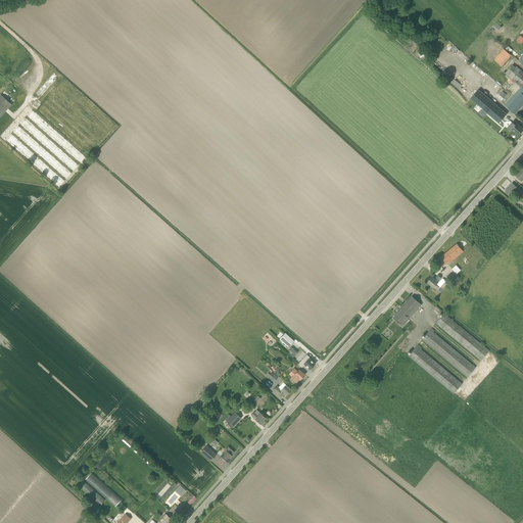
[(494,60),(503,67),(512,56),(504,49),(494,60)]
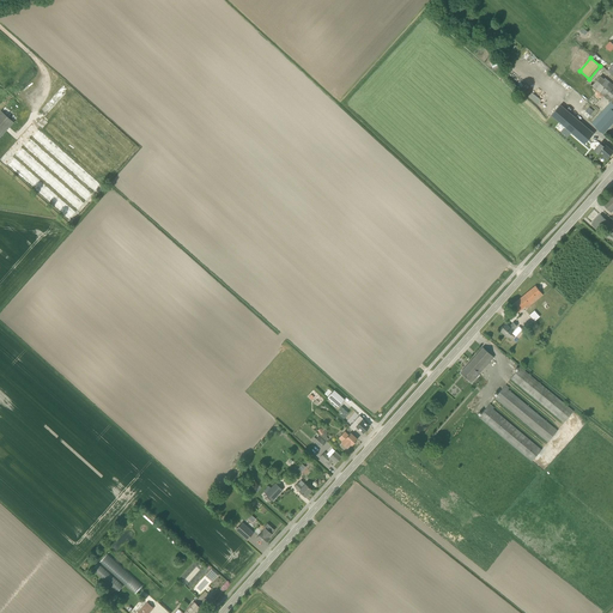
[(612,84),(611,83),(610,84),(601,77),(593,86),(611,102),(612,103),(612,84)]
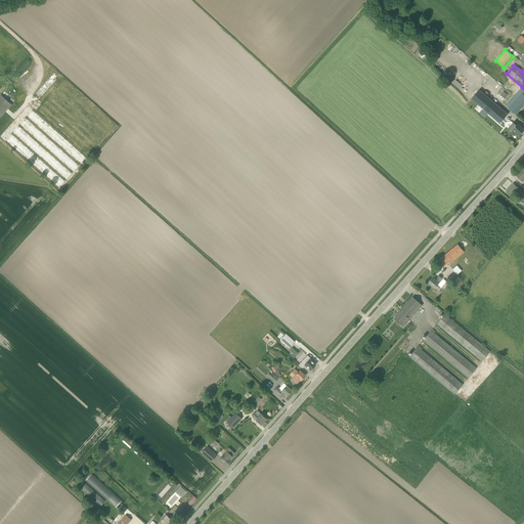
[(40,88),(44,92),(58,77),(53,73),(40,88)]
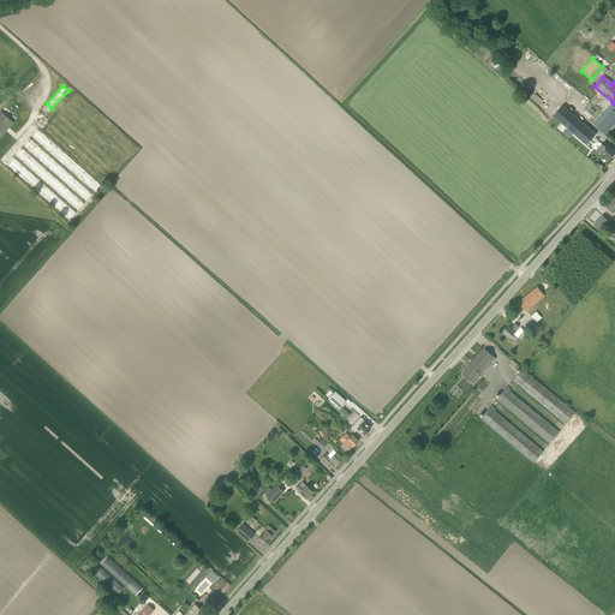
[(533,93),(530,97),(539,105),(543,100),(533,93)]
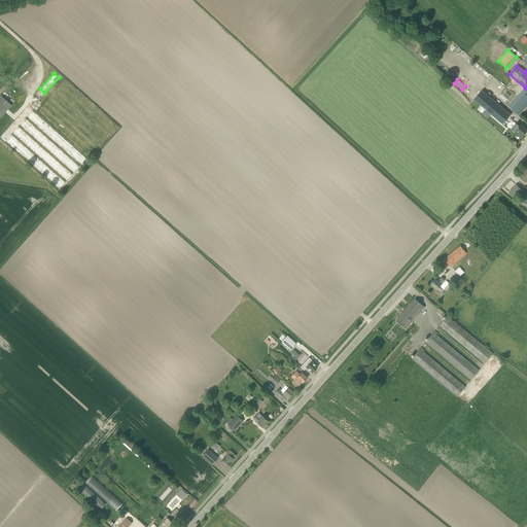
[(526,89),(525,88),(513,102),(508,106),(519,115),(526,105),(526,89)]
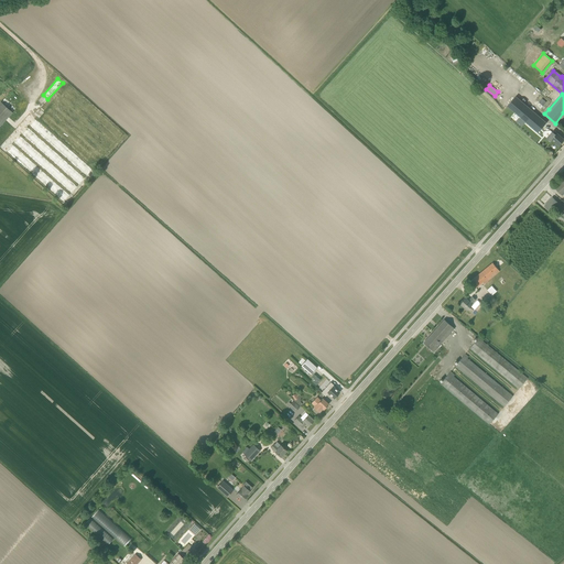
[(508,106),(539,131),(546,122),(534,112),(516,97),(508,106)]
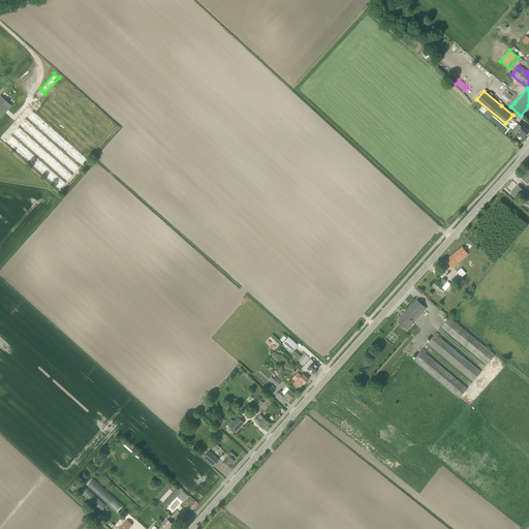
[(0,119),(12,105),(1,96),(0,96),(0,119)]
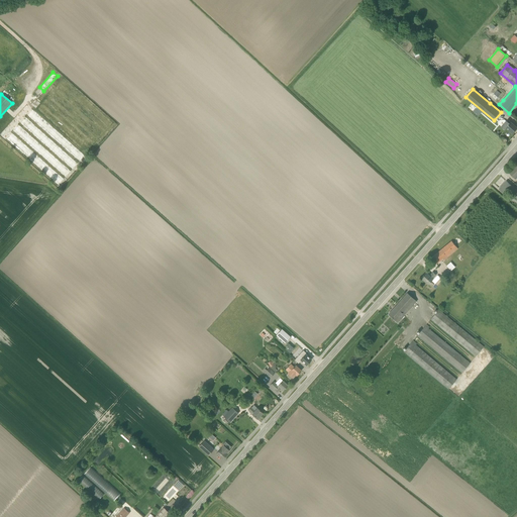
[(33,109),(86,152),(89,149),(36,106),(33,109)]
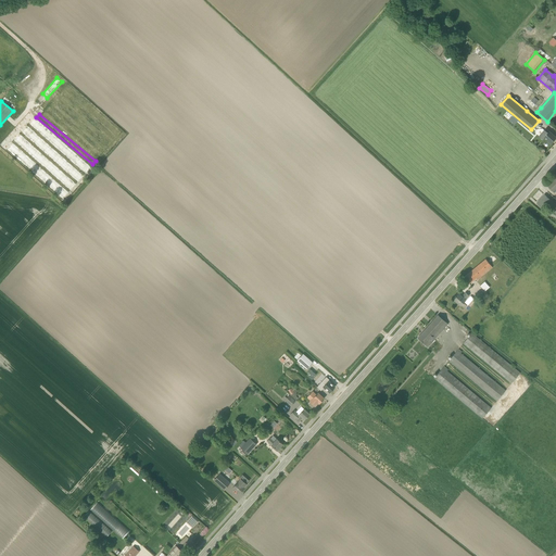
[(514,116),(510,119),(527,134),(530,130),(514,116)]
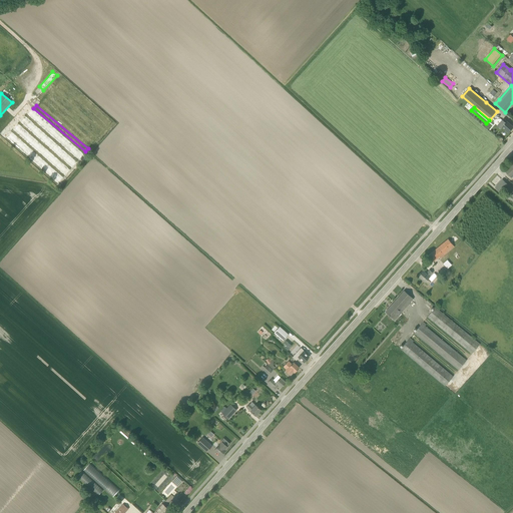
[(32,108),(5,139),(58,183),(77,160),(77,161),(84,153),(32,108)]
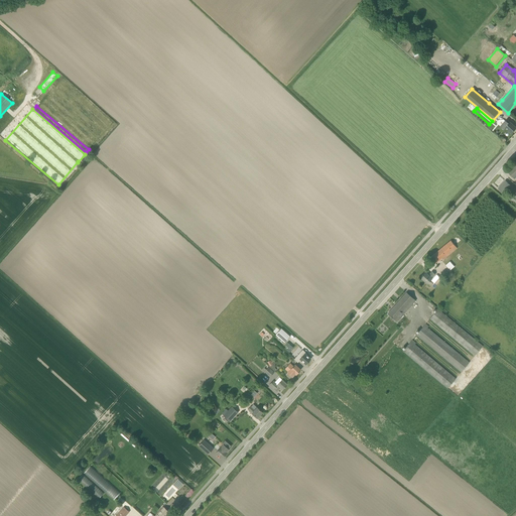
[(515,128),(515,127),(510,122),(507,119),(500,126),(504,129),(506,128),(512,133),(515,128)]
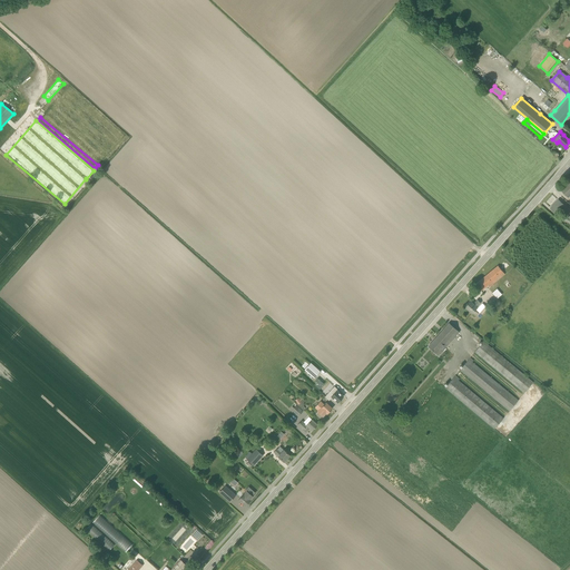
[(569,204),(569,203),(566,206),(564,205),(559,199),(551,208),(557,214),(561,209),(569,217),(569,204)]
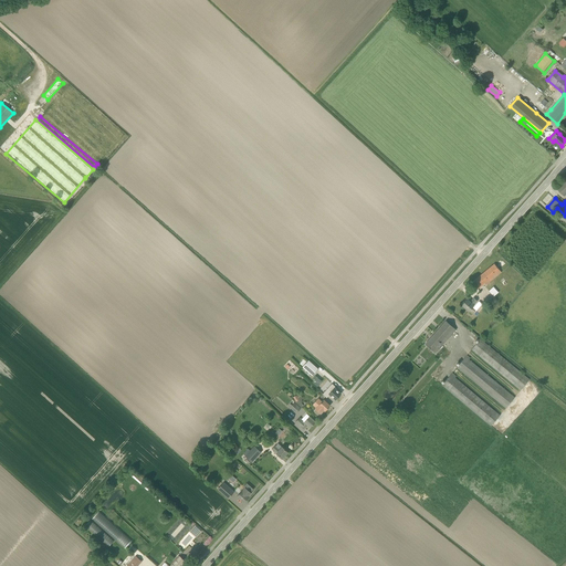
[(502,273),(500,271),(494,264),(472,282),(478,289),(482,285),(484,283),(486,285),(496,276),(502,273)]
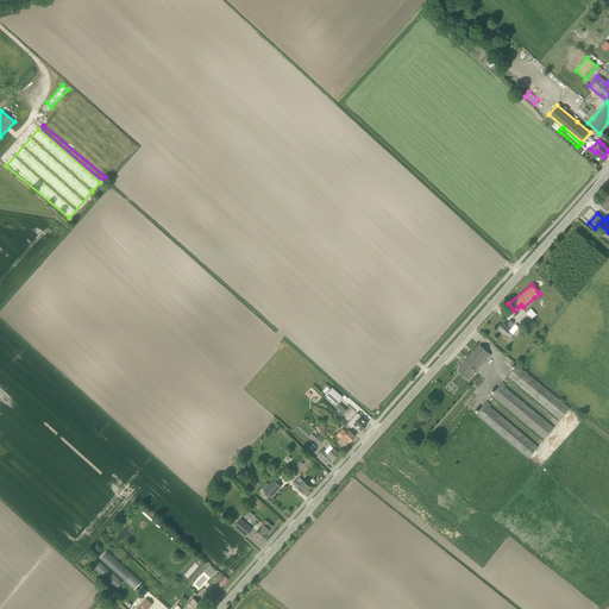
[(531,320),(537,314),(531,308),(526,313),(531,320)]
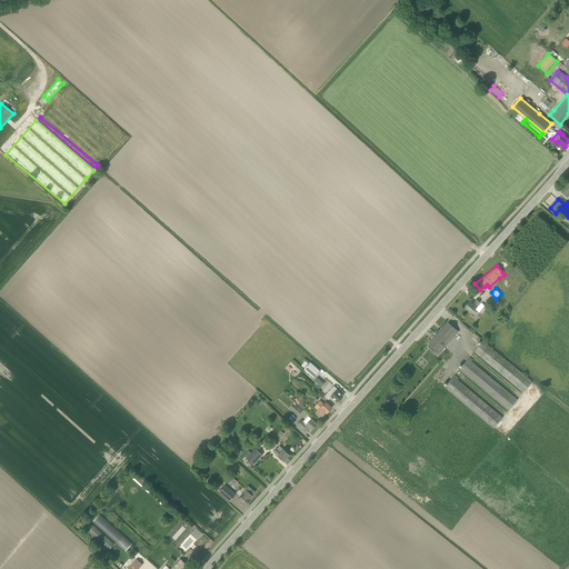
[(476,307),(479,302),(477,299),(472,303),(470,301),(465,307),(475,317),(478,313),(473,310),(477,307),(476,307)]
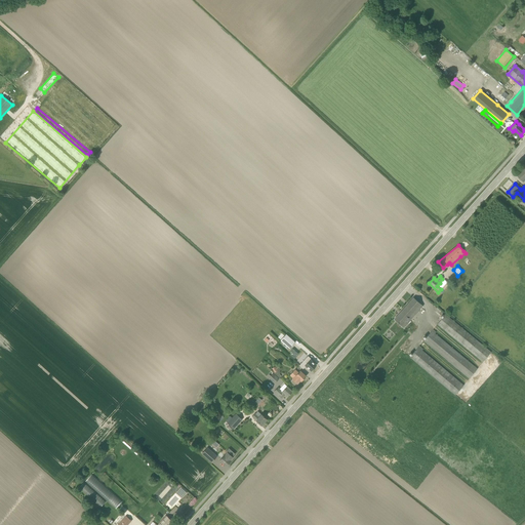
[(403,327),(422,306),(413,297),(395,319),(403,327)]
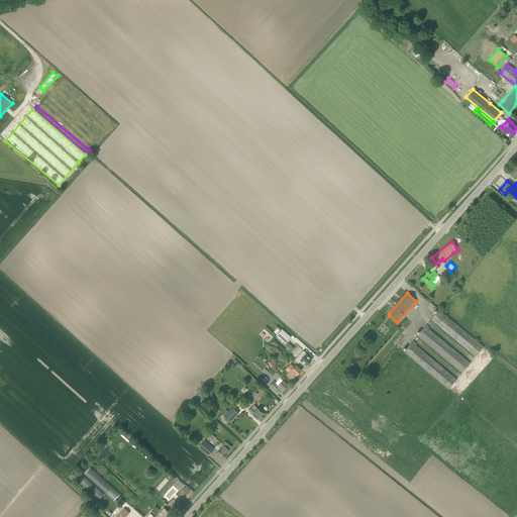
[(484,346),(438,310),(430,319),(476,356),(484,346)]
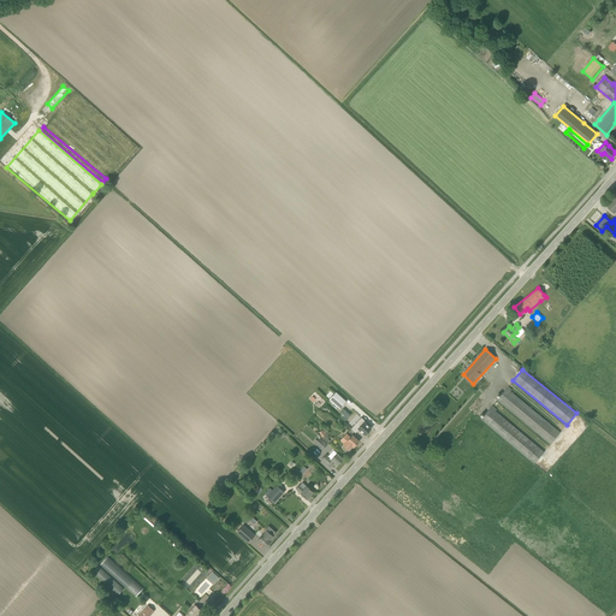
[(510,391),(513,390),(508,386),(497,400),(550,444),(561,433),(510,391)]
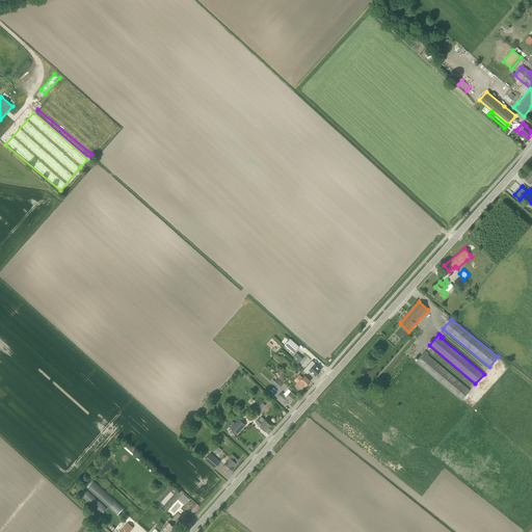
[(298,348),(299,346),(290,339),(285,345),(293,353),(298,348)]
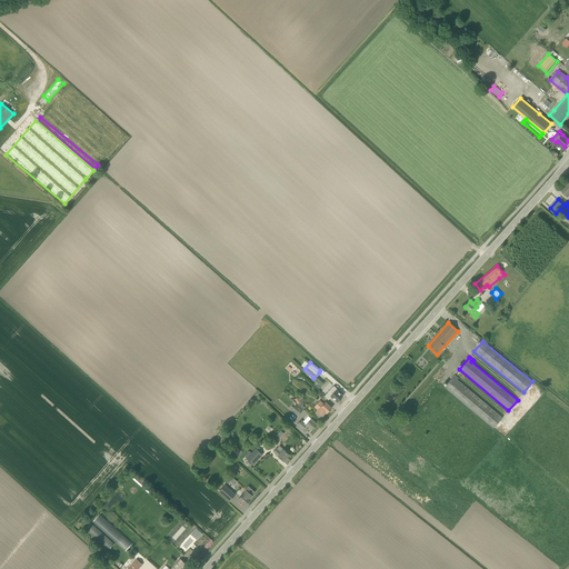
[(455,375),(445,387),(493,428),(502,417),(458,380),(459,379),(455,375)]
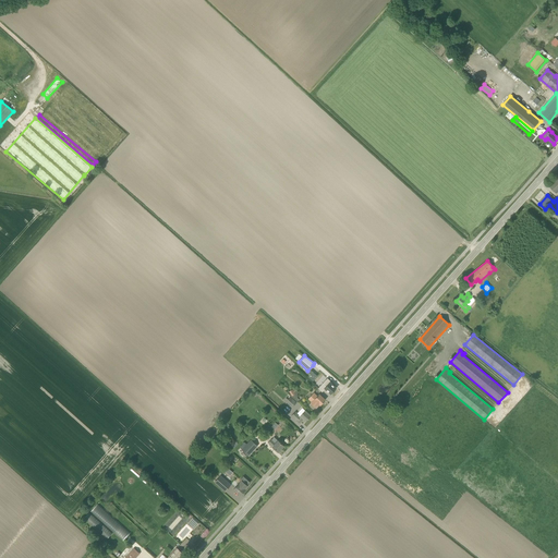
[(313,383),(317,378),(311,373),(308,375),(311,376),(308,378),(313,383)]
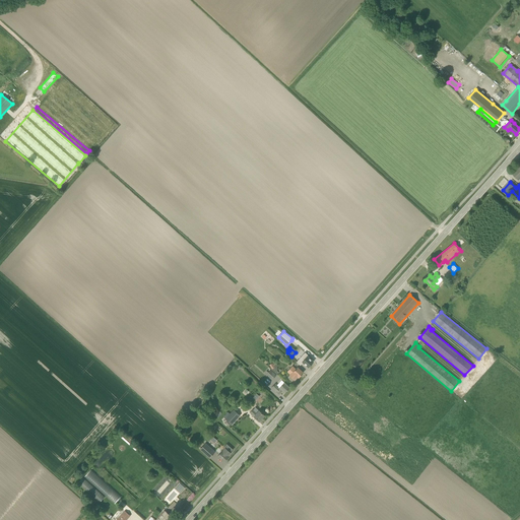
[(308,355),(305,353),(297,362),(301,366),(303,363),(309,367),(313,362),(308,356),(308,355)]
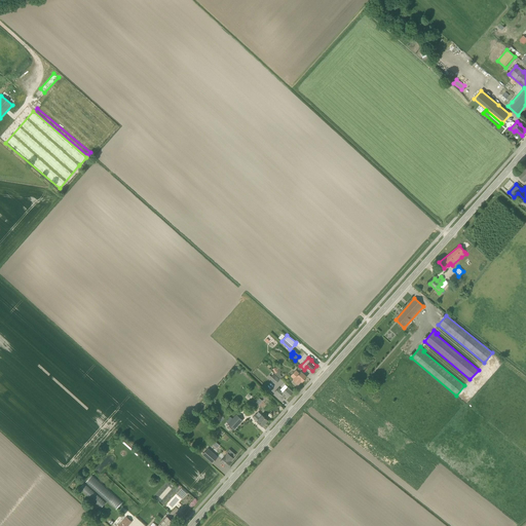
[(296,371),(293,374),(291,376),(294,379),(293,380),(298,384),(301,381),(302,382),(307,377),(301,371),(299,373),(296,371)]
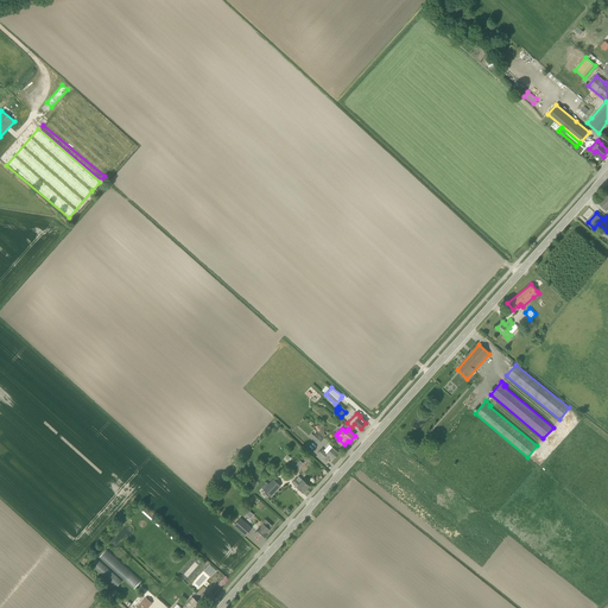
[(311,438),(318,444),(323,438),(316,432),(314,435),(312,434),(310,436),(311,437),(311,438)]
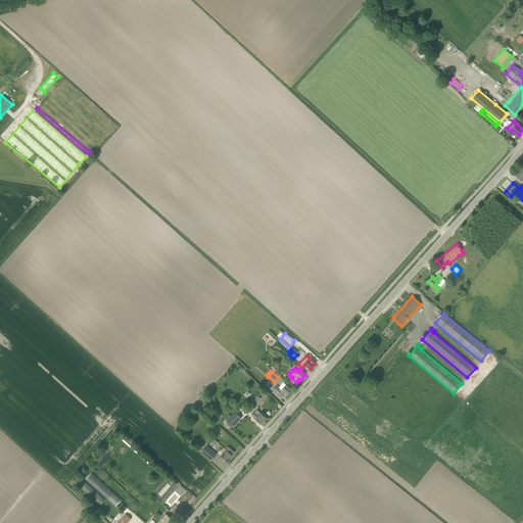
[(281,396),(284,393),(287,394),(291,389),(286,384),(280,390),(280,389),(277,385),(273,389),(281,396)]
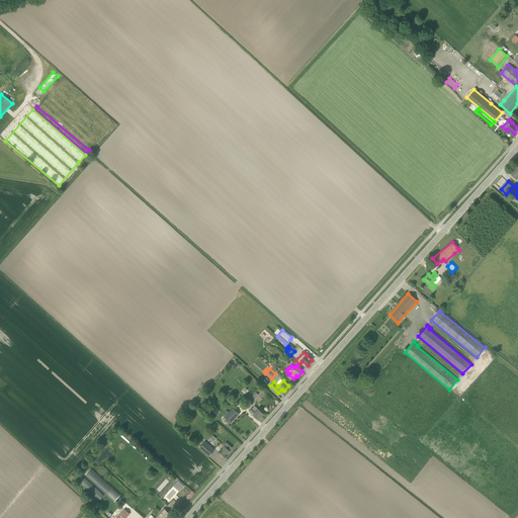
[(253,415),(258,420),(263,414),(255,406),(249,412),(253,415)]
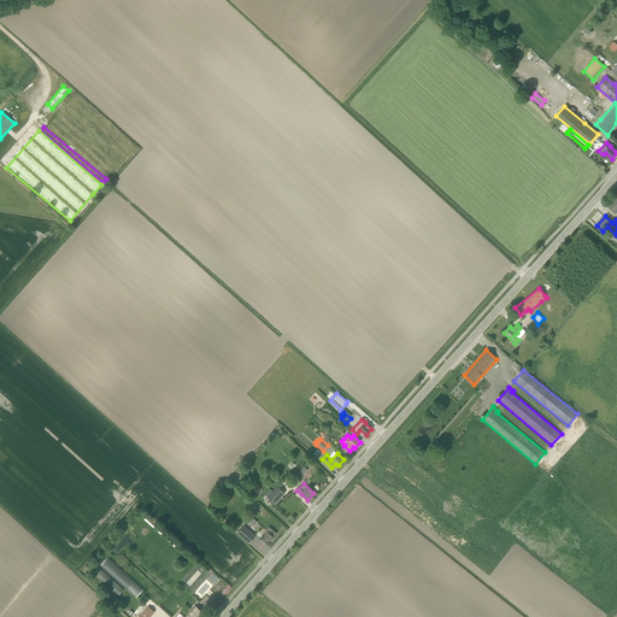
[(272,491),(268,497),(275,504),(285,493),(277,486),(272,491)]
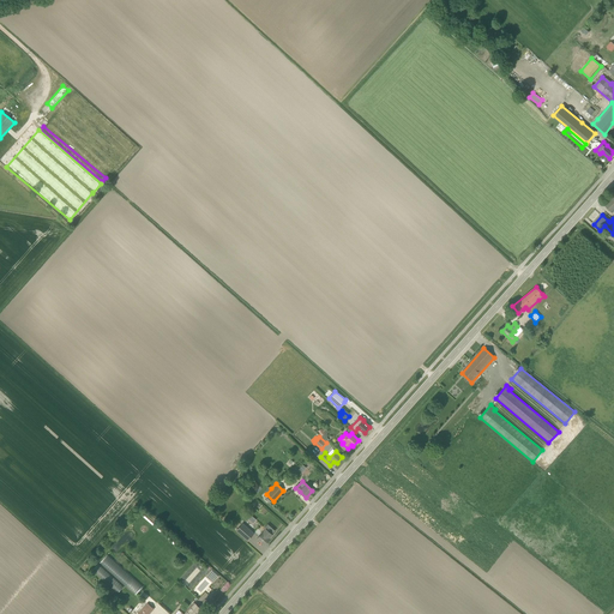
[(254,534),(242,524),(236,531),(247,541),(254,534)]
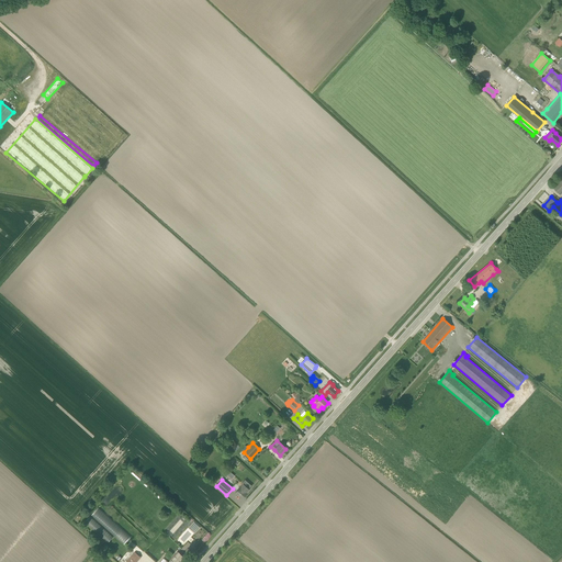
[(251,486),(246,481),(245,480),(243,484),(235,493),(242,498),(247,493),(249,490),(251,486)]
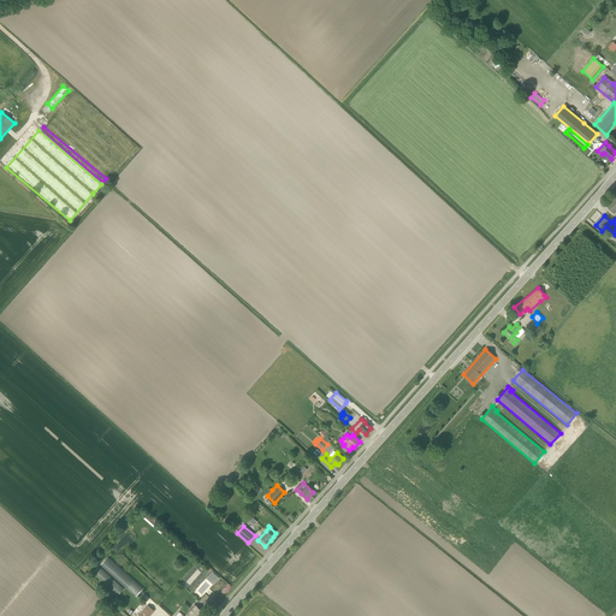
[(108,556),(93,573),(118,596),(125,587),(136,598),(143,588),(108,556)]
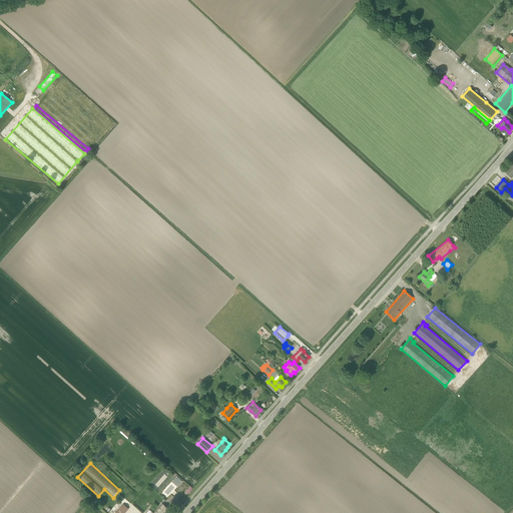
[(176,481),(173,484),(178,488),(183,481),(176,476),(174,479),(176,481)]
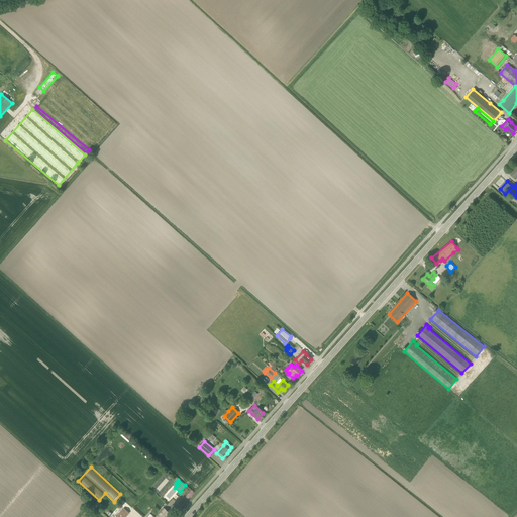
[(154,516),(153,516),(152,516),(166,516),(170,513),(164,508),(156,516),(154,516)]
